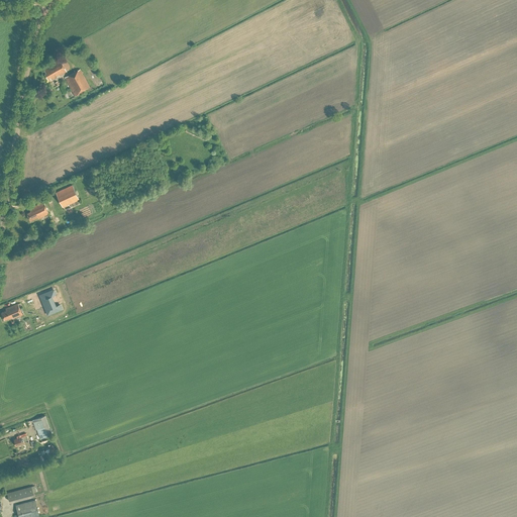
[(44,71),(45,73),(44,74),(48,81),(50,79),(52,80),(67,72),(61,61),(48,67),(49,68),(44,71)]
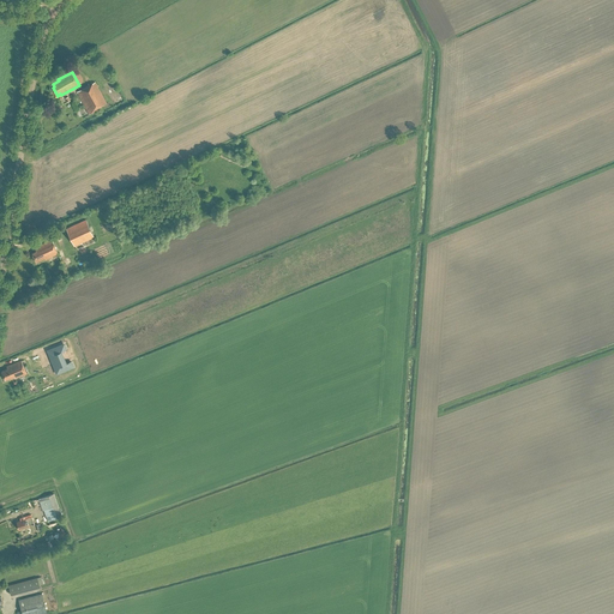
[(101,107),(107,103),(95,82),(77,92),(89,115),(101,108),(101,107)]
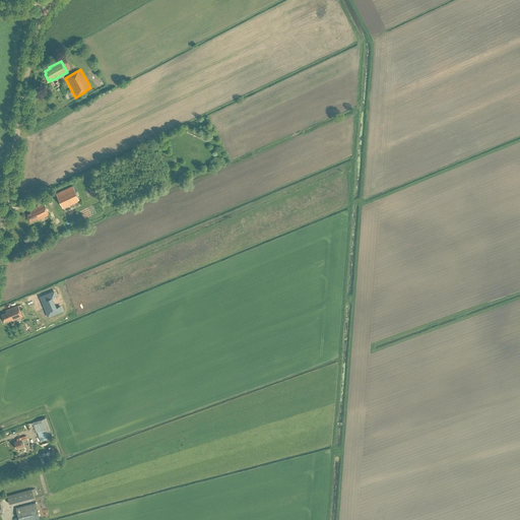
[(63,208),(79,200),(73,186),(56,194),(63,208)]
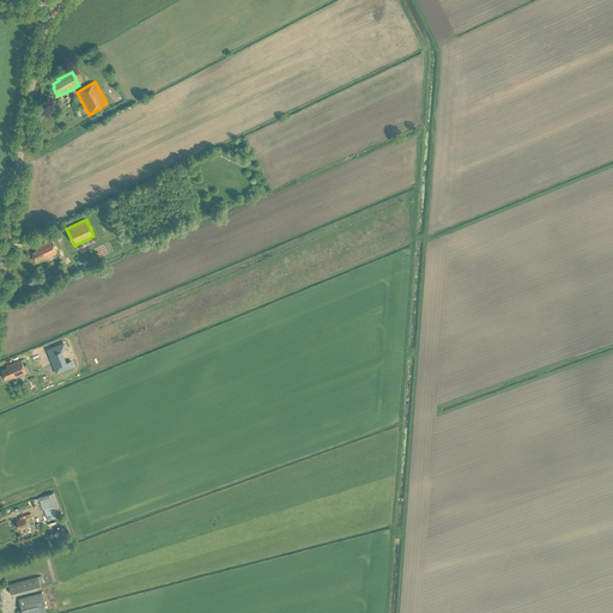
[(36,250),(32,253),(36,262),(44,258),(46,259),(59,253),(52,240),(35,247),(36,250)]
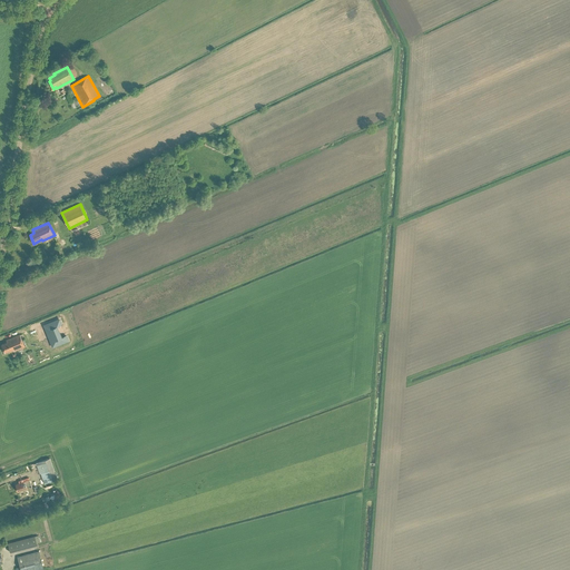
[(47,324),(45,325),(48,334),(49,334),(50,337),(53,345),(55,345),(55,344),(58,343),(58,344),(62,342),(55,322),(50,323),(47,324)]
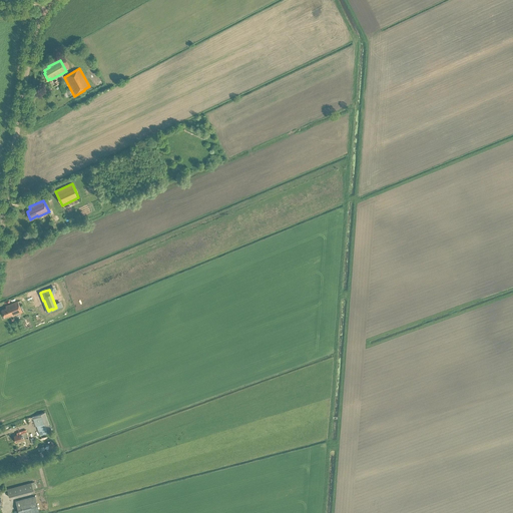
[(5,306),(6,308),(1,310),(4,318),(9,316),(10,317),(13,316),(22,313),(18,301),(5,306)]
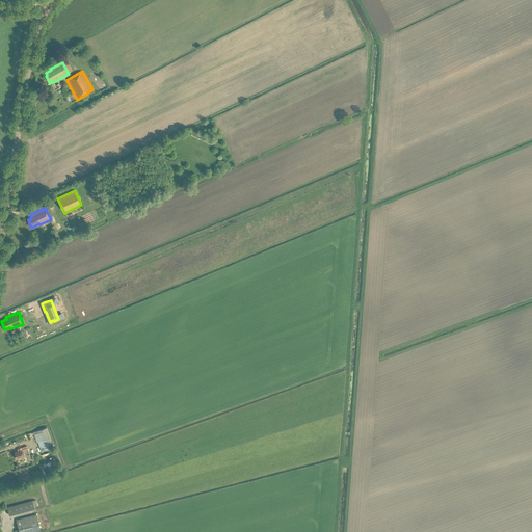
[(54,447),(47,427),(33,432),(37,443),(37,442),(42,451),(54,447)]
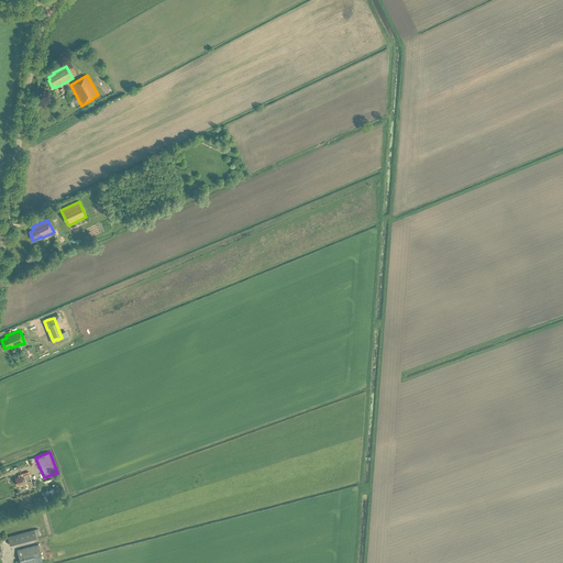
[(19,477),(15,478),(18,486),(28,483),(32,481),(29,472),(19,475),(19,477)]
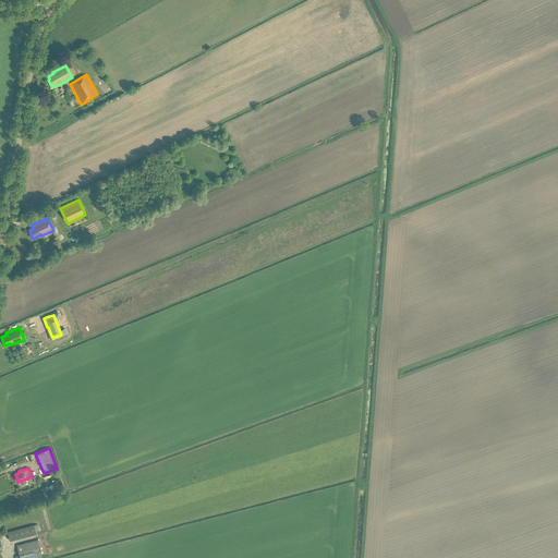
[(53,485),(57,495),(62,494),(59,484),(53,485)]
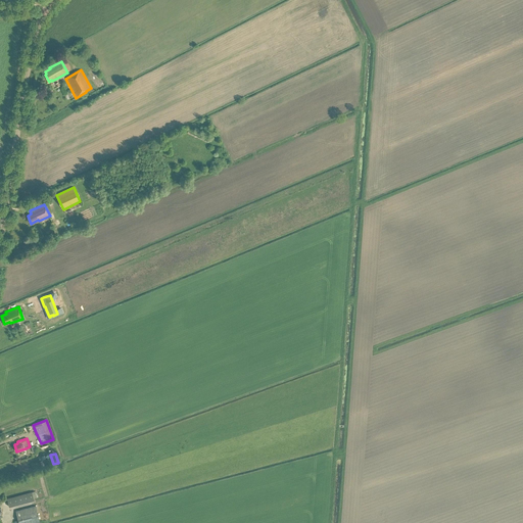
[(32,491),(7,498),(9,507),(34,500),(32,491)]
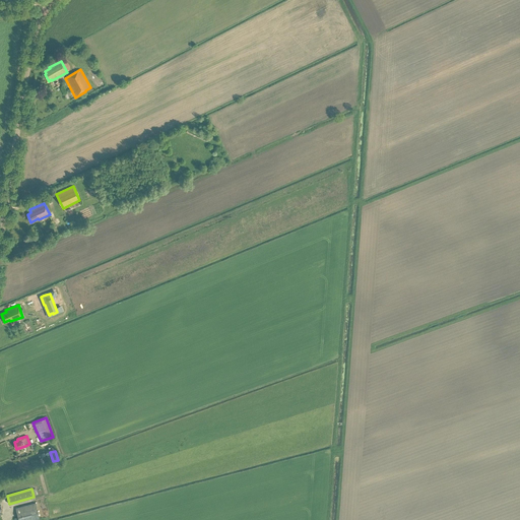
[(36,503),(16,508),(18,519),(37,519),(40,519),(36,503)]
